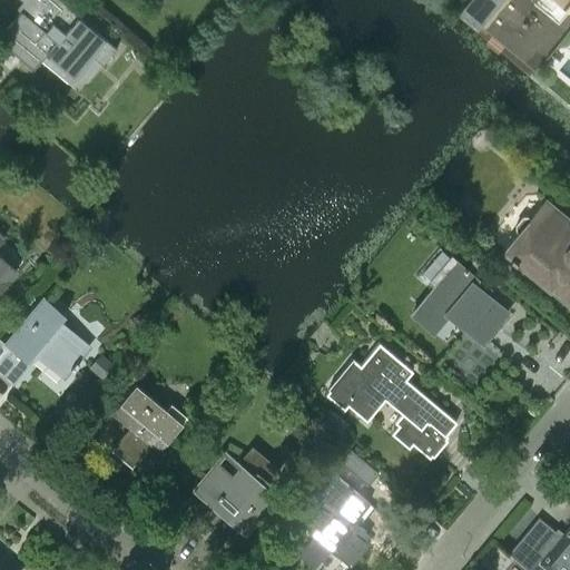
[(92,30),(58,1),(59,0),(22,0),(28,5),(0,38),(0,39),(32,66),(43,53),(72,77),(91,56),(101,64),(115,49),(92,30)]
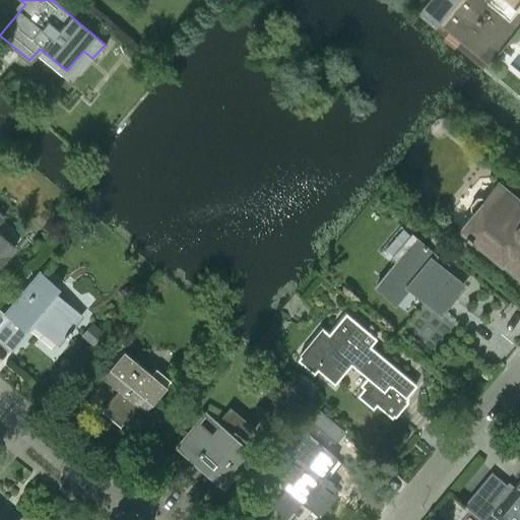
[(519,0),(509,0),(519,9),(519,8),(519,0)]
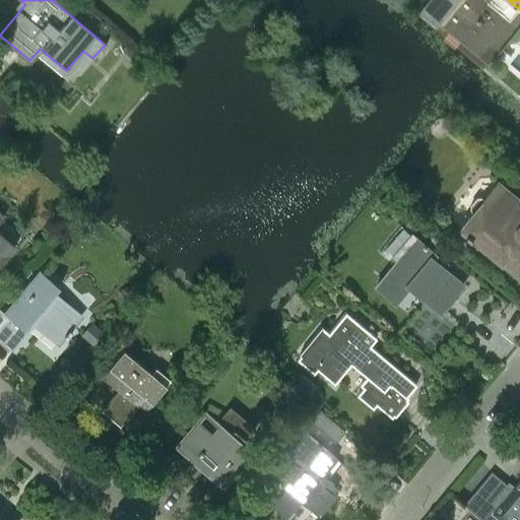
[(482,169),(474,181),(486,190),(496,178),(482,169)]
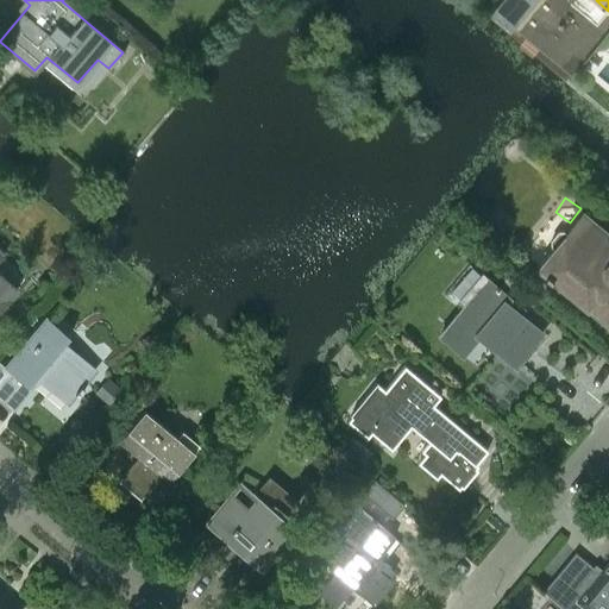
[(553,249),(538,268),(560,287),(608,327),(608,326),(608,238),(606,236),(582,215),(570,230),(566,233),(564,231),(558,231),(551,240),(551,246),(553,249)]
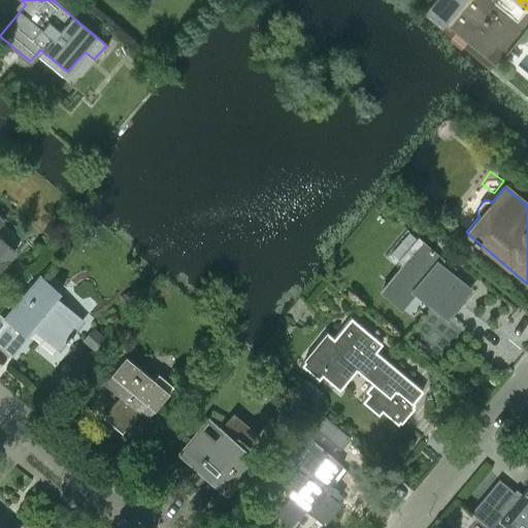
[(0,269),(15,251),(0,236),(0,225),(1,224),(4,221),(0,217),(0,269)]
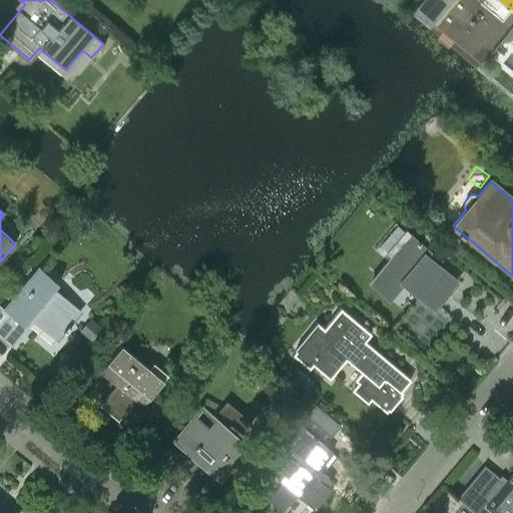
[(401,308),(411,296),(414,292),(434,308),(456,281),(429,259),(426,261),(422,258),(427,250),(410,236),(407,238),(403,235),(388,253),(392,257),(371,283),(401,308)]
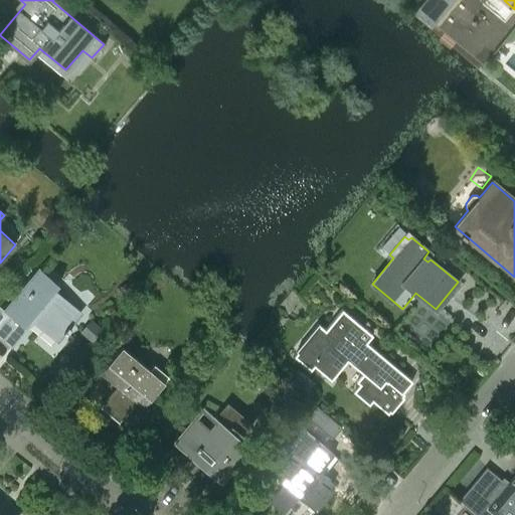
[(58,285),(38,269),(3,311),(7,314),(0,322),(0,339),(10,348),(32,321),(56,341),(62,334),(64,335),(70,328),(68,327),(79,313),(53,291),(58,285)]
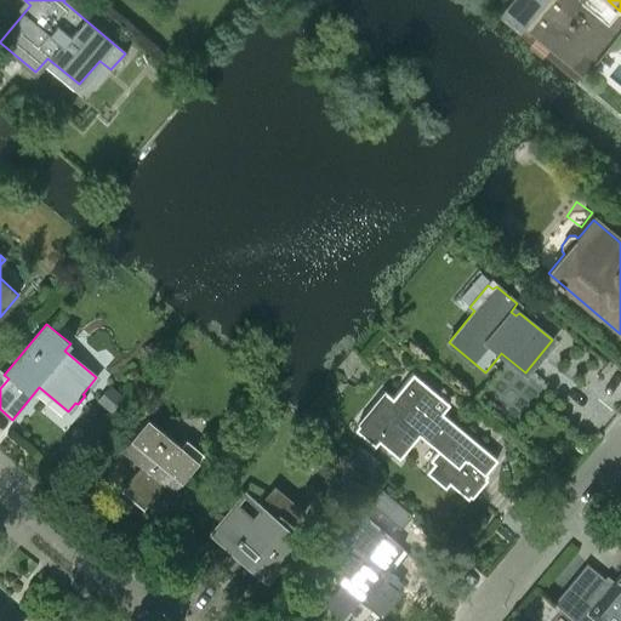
[(479,445),(437,410),(432,414),(427,410),(439,397),(437,394),(429,404),(419,394),(426,386),(412,374),(392,398),(385,393),(355,429),(374,444),(377,440),(393,454),(412,429),(437,450),(429,460),(434,462),(427,472),(444,485),(448,482),(466,496),(472,495),(485,479),(486,474),(484,472),(495,460),(479,445)]
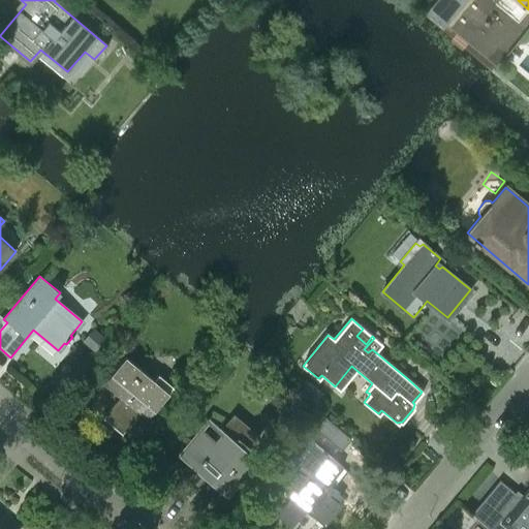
[(124,356),(101,383),(118,398),(101,417),(121,434),(134,418),(142,425),(173,387),(157,374),(153,380),(124,356)]
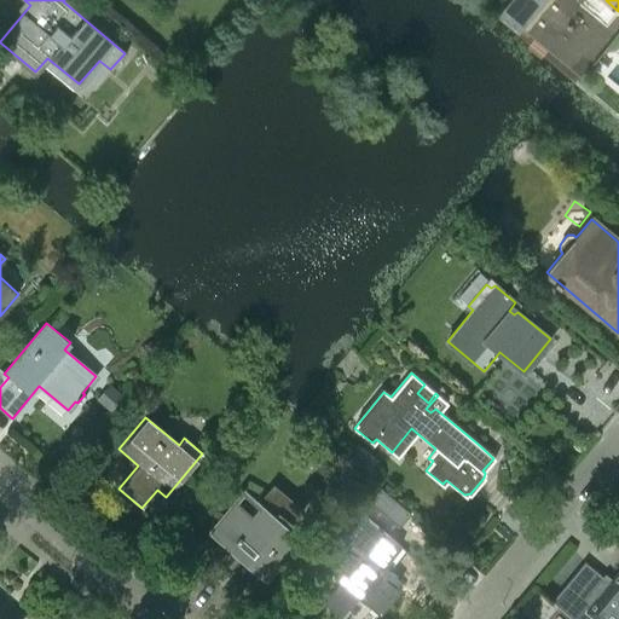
[(359,451),(352,461),(364,472),(372,462),(359,451)]
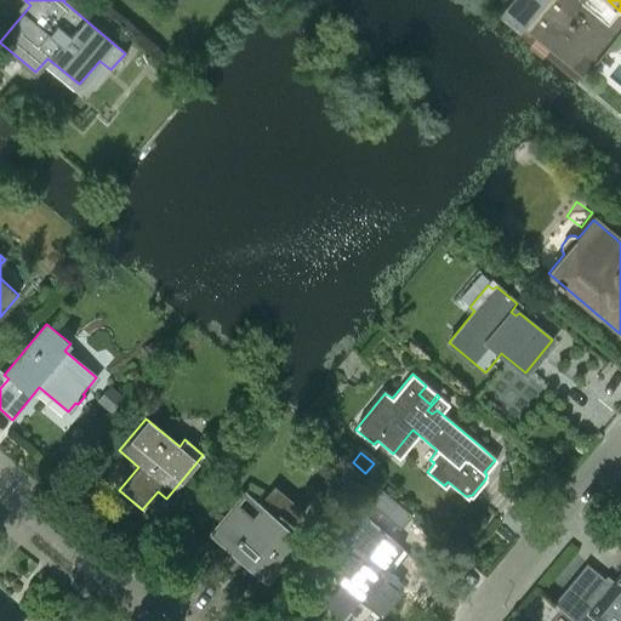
[(265,581),(301,537),(290,529),(302,512),(275,490),(263,506),(251,520),(234,506),(210,535),(227,550),(215,564),(234,580),(246,565),(265,581)]
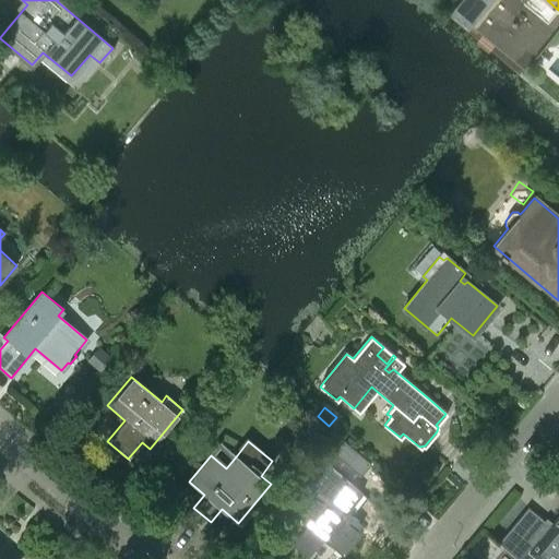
[(325,464),(292,503),(306,515),(301,521),(307,525),(292,544),(307,557),(322,538),(343,556),(360,534),(353,527),(357,522),(351,516),(366,498),(360,494),(325,464)]
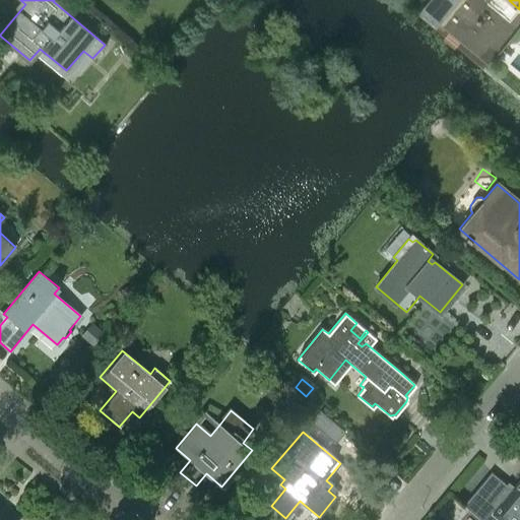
[(519,519),(519,477),(511,490),(490,471),(462,505),(479,519),(499,519),(519,519)]
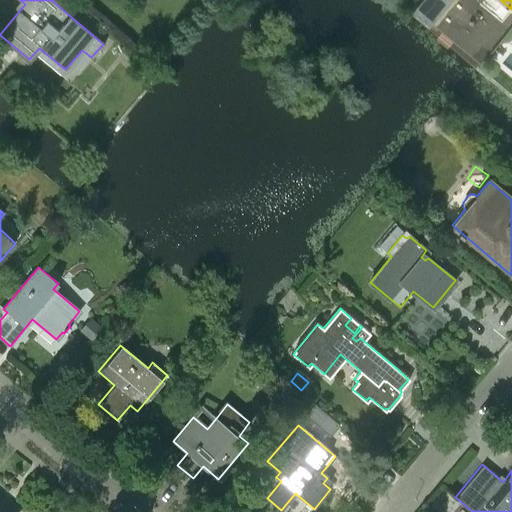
[(0,496),(0,495),(0,511),(8,511),(0,505),(0,496)]
